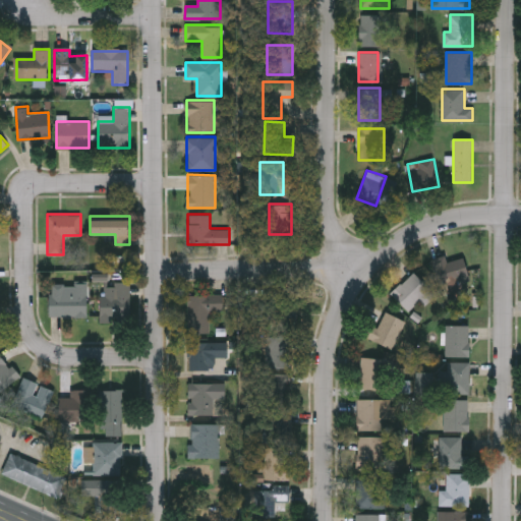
[(431,259),(445,256),(446,263),(463,257),(469,282),(440,290),(431,259)]
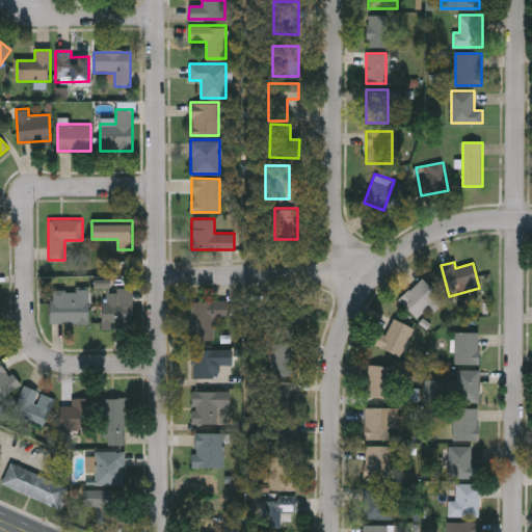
[(439,296),(417,319),(398,301),(421,278),(439,296)]
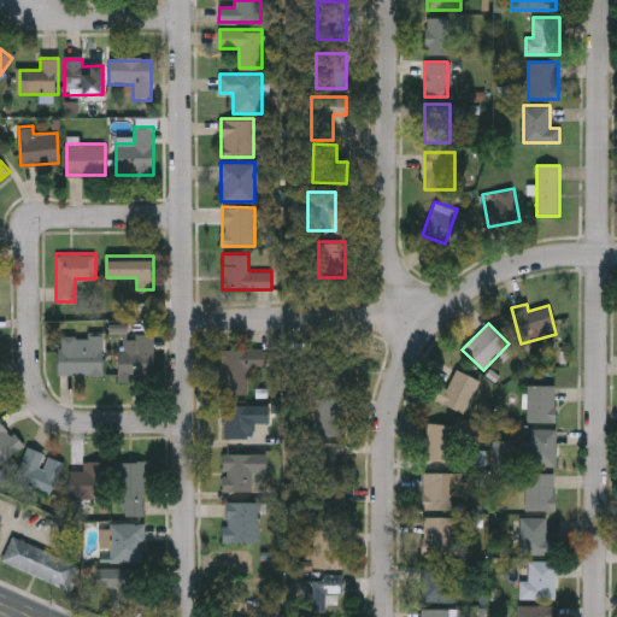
[(154,334),(154,380),(116,380),(116,334),(154,334)]
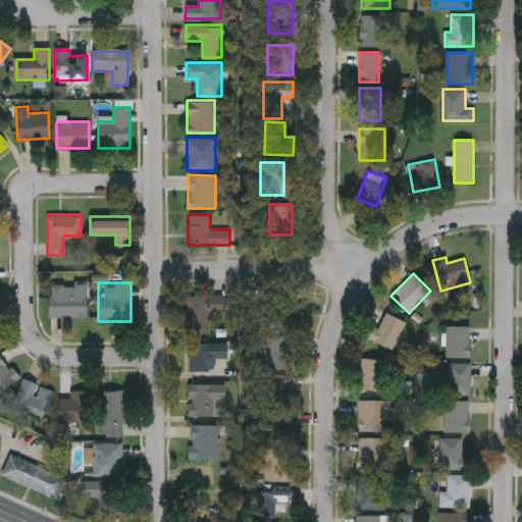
[(49,294),(61,294),(61,283),(88,283),(88,317),(49,317),(49,294)]
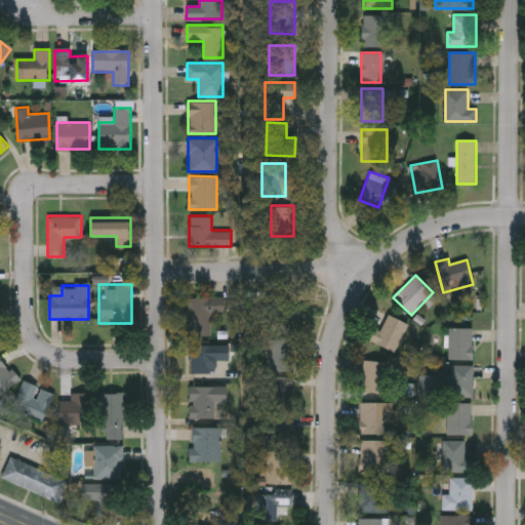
[(211,334),(189,334),(189,296),(225,296),(225,313),(211,313),(211,334)]
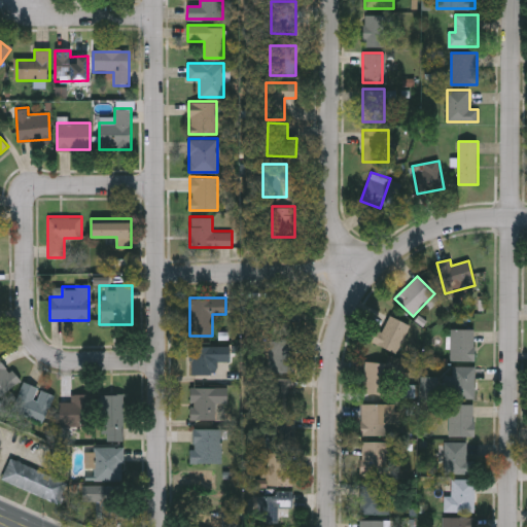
[(303,304),(303,336),(279,336),(279,304),(303,304)]
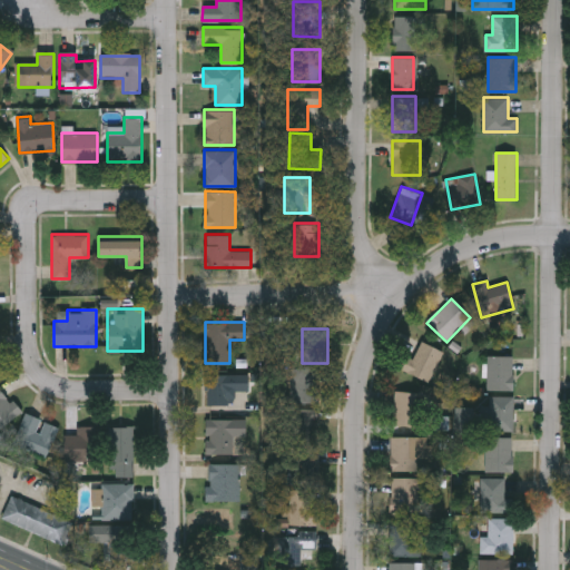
[(400,373),(403,355),(415,357),(418,344),(439,349),(433,379),(400,373)]
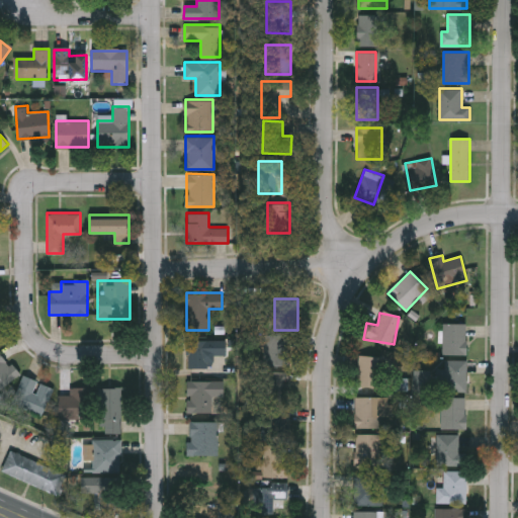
[(466,324),(466,355),(442,355),(442,324),(466,324)]
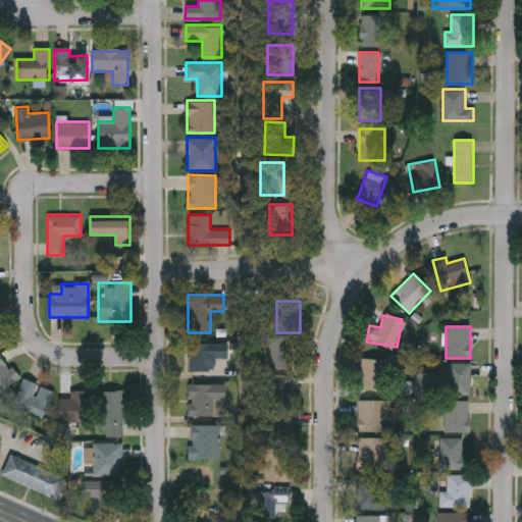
[(291,335),(291,368),(266,368),(266,335),(291,335)]
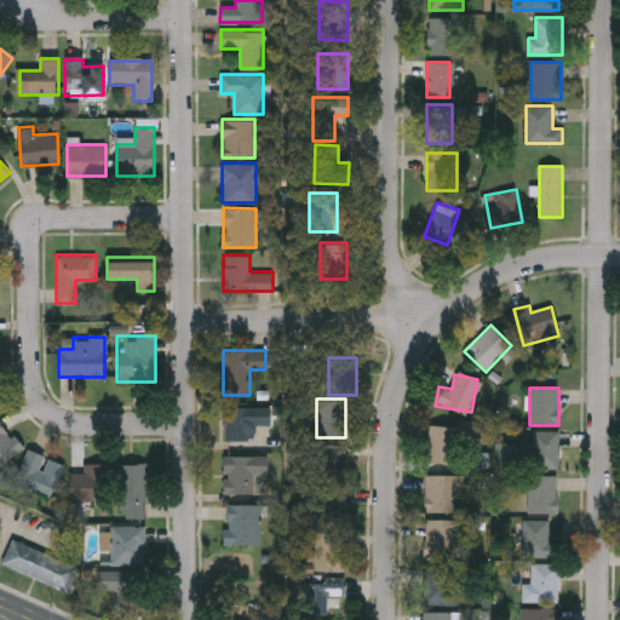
[(270,406),(270,424),(253,424),(253,440),(223,440),(223,406),(270,406)]
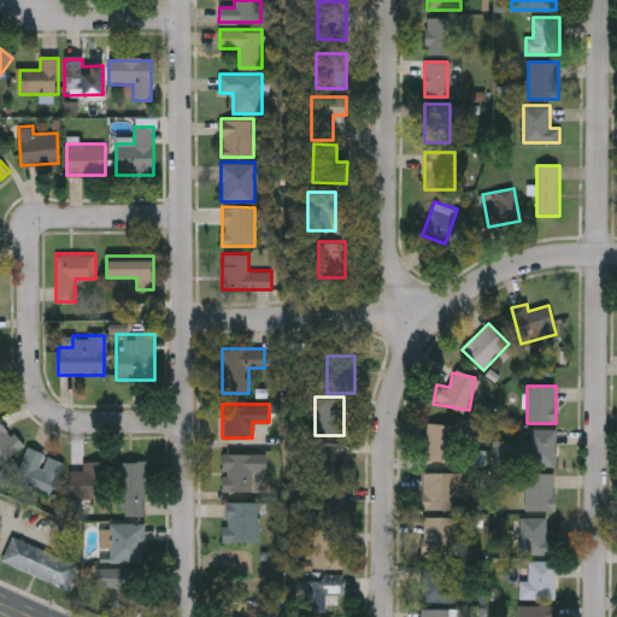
[(0,416),(22,446),(0,462),(0,416)]
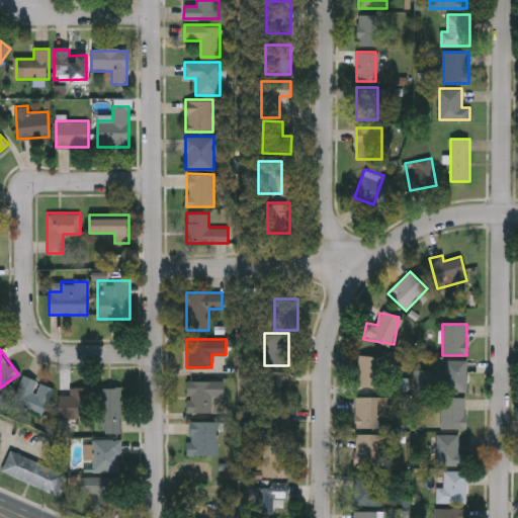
[(384,389),(355,385),(359,355),(389,358),(384,389)]
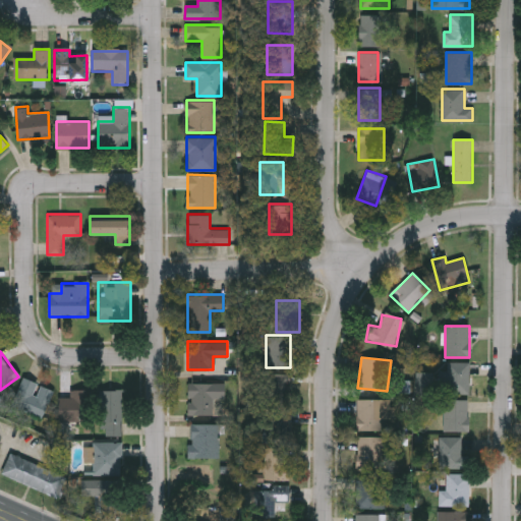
[(469,362),(469,393),(439,393),(439,362),(469,362)]
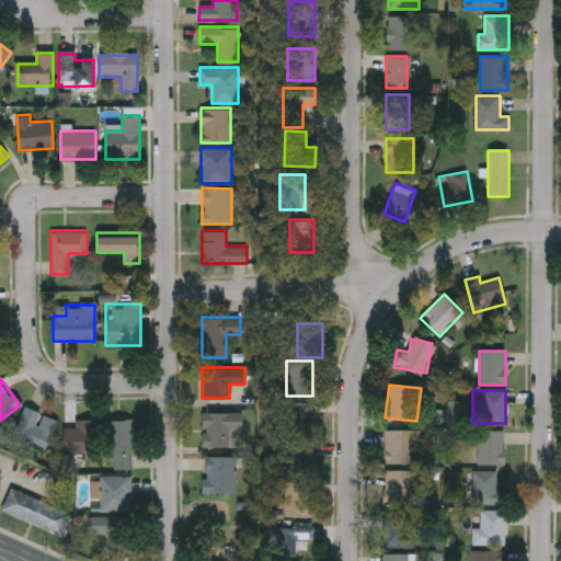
[(310,401),(310,436),(285,436),(285,401),(310,401)]
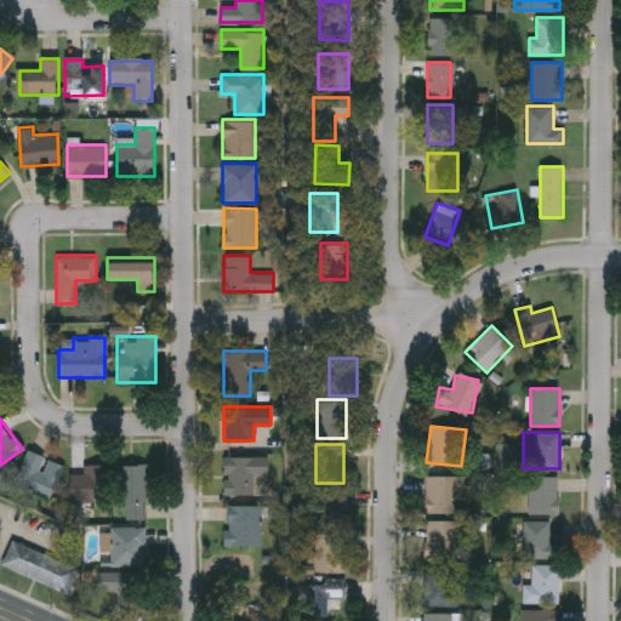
[(496,468),(496,444),(517,444),(517,468),(496,468)]
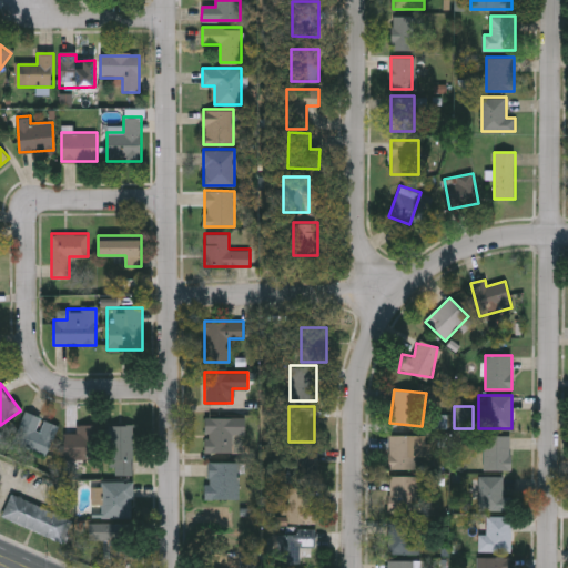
[(59,425),(46,455),(12,439),(26,409),(59,425)]
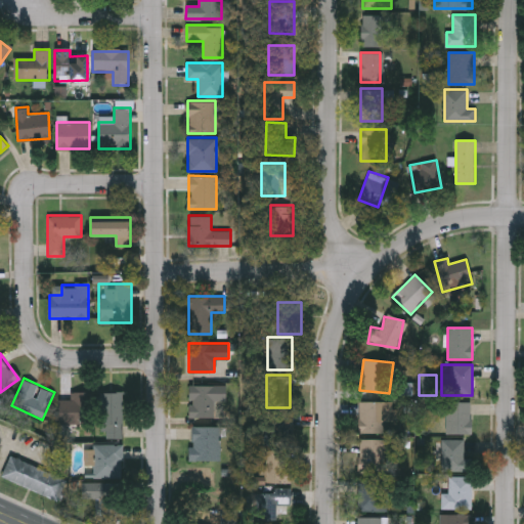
[(214,400),(214,417),(188,417),(188,384),(225,384),(225,400),(214,400)]
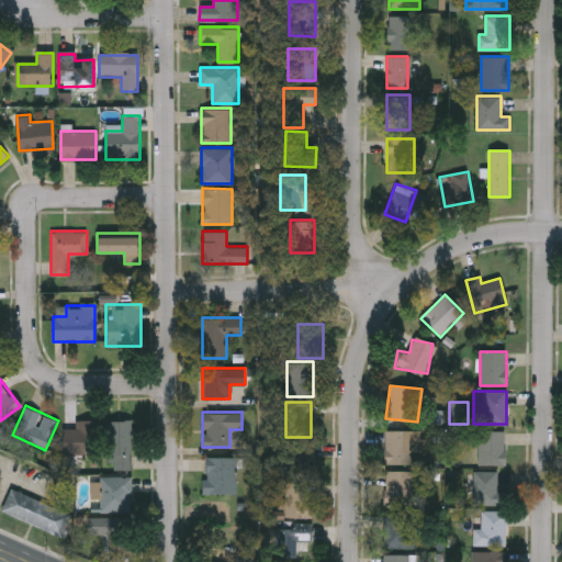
[(76,418),(99,419),(98,453),(64,452),(65,427),(76,427),(76,418)]
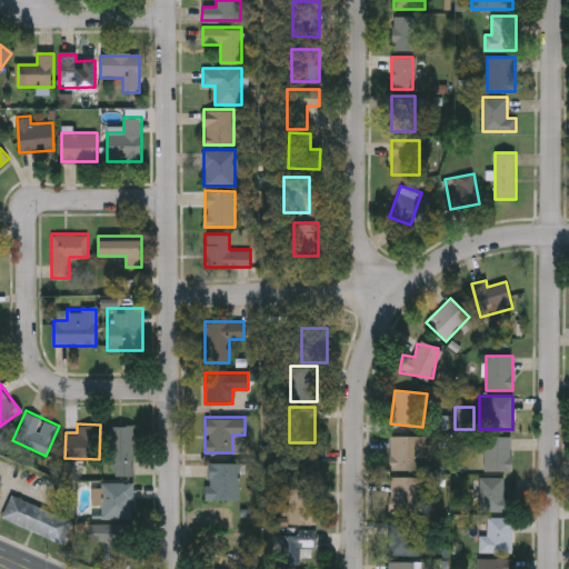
[(133,473),(109,473),(109,425),(133,425),(133,473)]
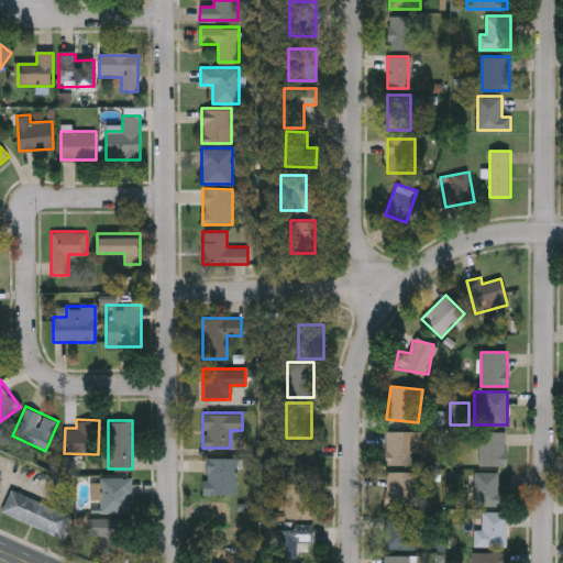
[(385,465),(385,431),(423,431),(423,452),(411,452),(411,465),(385,465)]
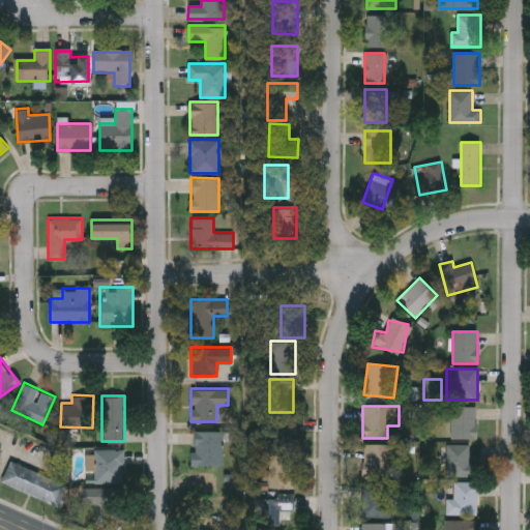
[(476,407),(476,438),(451,438),(451,407),(476,407)]
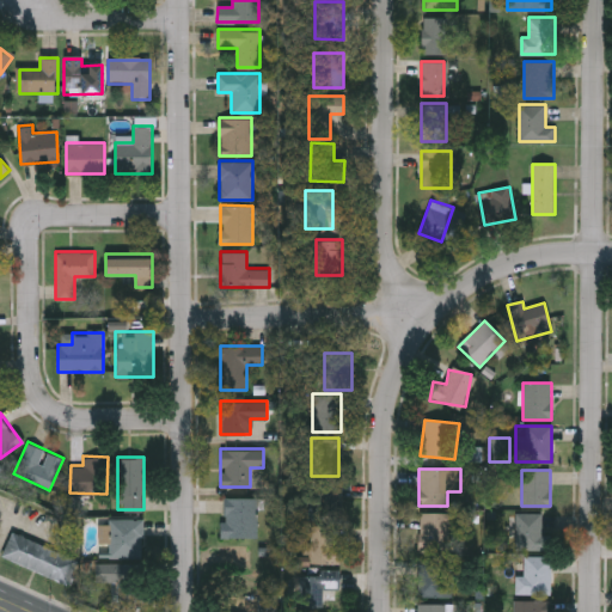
[(342,481),(342,519),(314,519),(314,481),(342,481)]
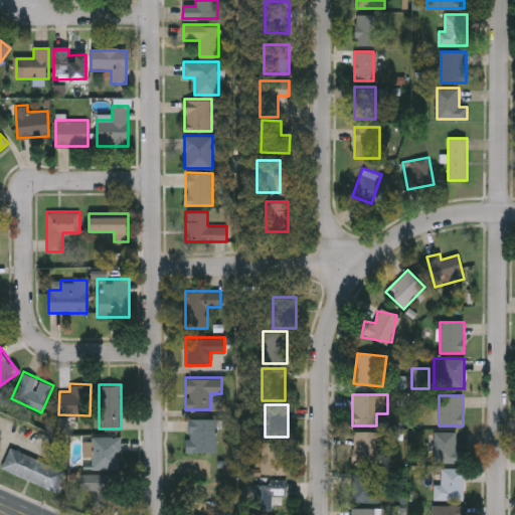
[(187,452),(187,417),(216,417),(216,452),(187,452)]
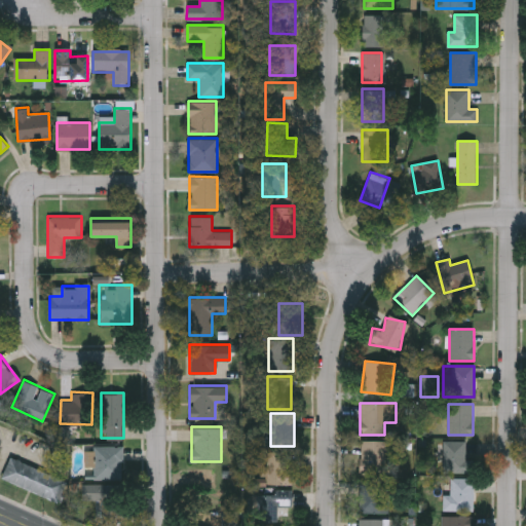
[(360,441),(384,441),(384,474),(360,474),(360,441)]
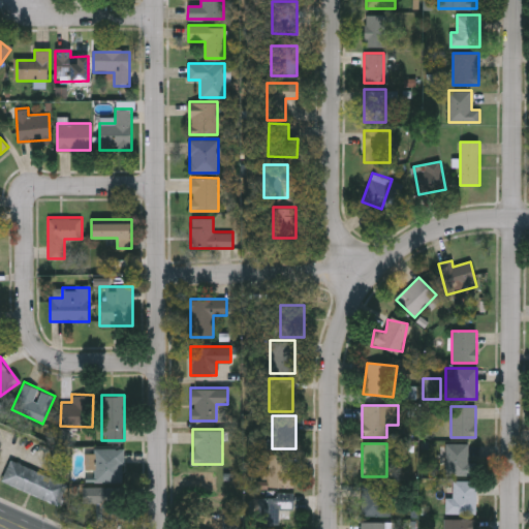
[(444,475),(444,443),(469,443),(469,463),(472,463),(472,475),(444,475)]
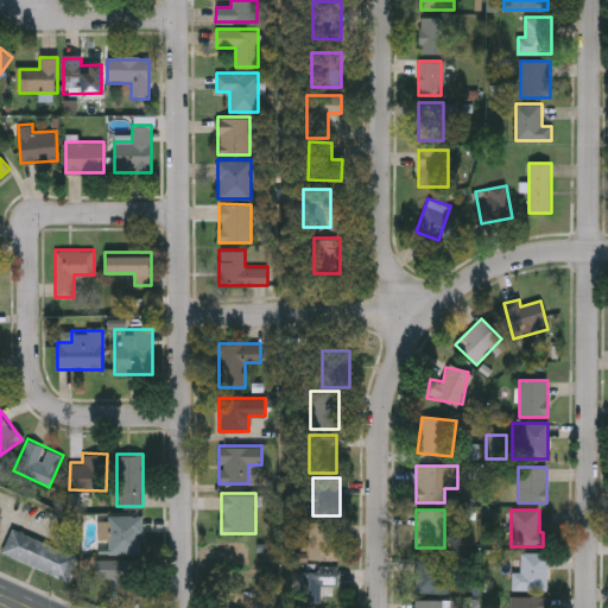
[(143,514),(143,552),(109,552),(109,538),(107,538),(107,514),(143,514)]
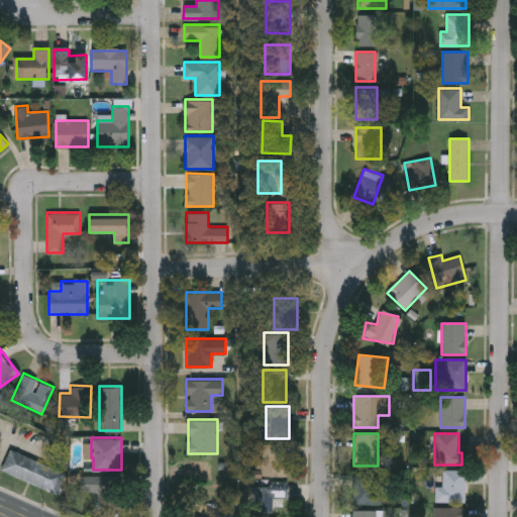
[(262,442),(283,442),(283,476),(262,476),(262,442)]
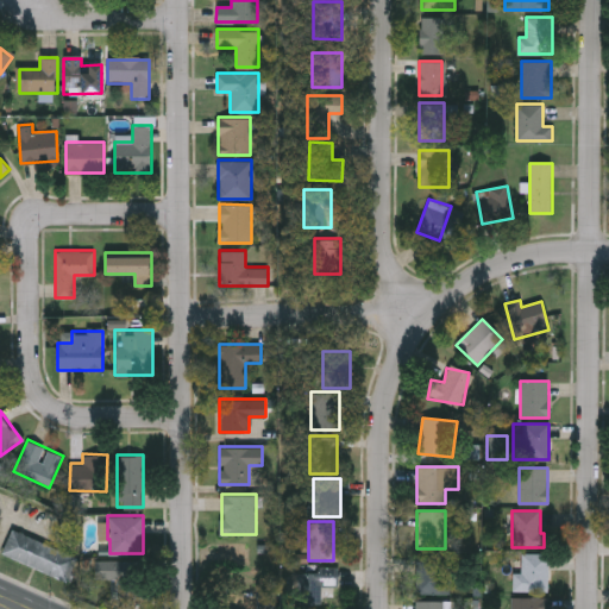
[(68,581),(1,554),(11,529),(77,556),(68,581)]
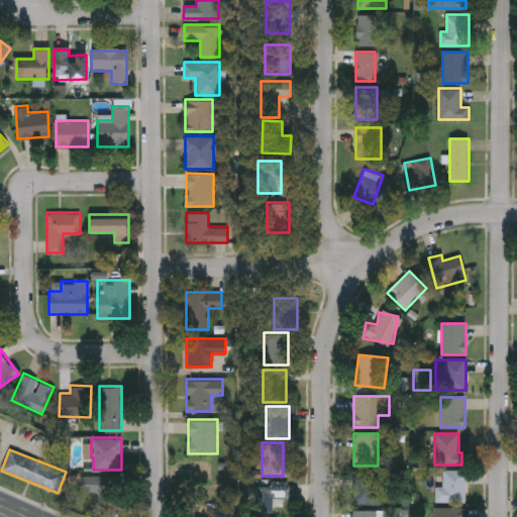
[(466,470),(466,502),(437,502),(437,470),(466,470)]
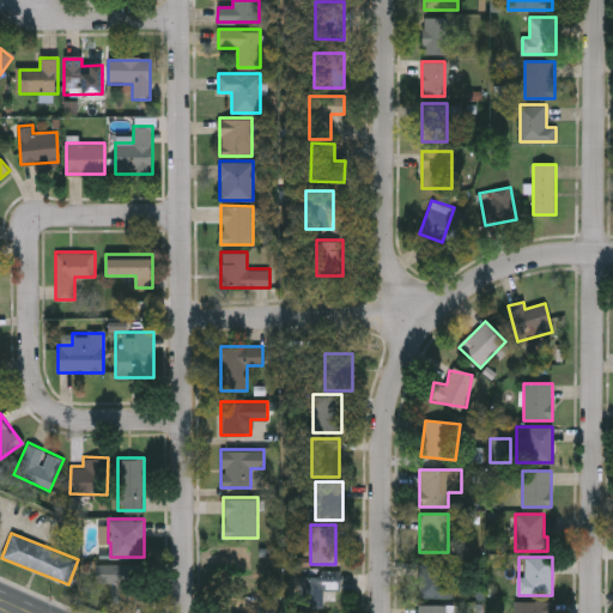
[(419,599),(419,562),(453,562),(453,599),(419,599)]
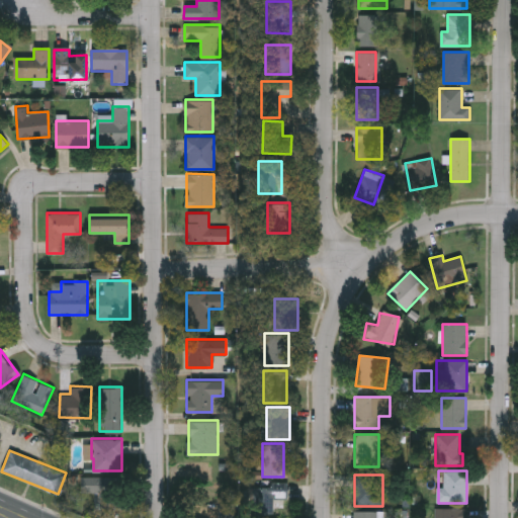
[(100,492),(82,492),(82,477),(114,477),(114,492),(120,492),(120,508),(100,508),(100,492)]
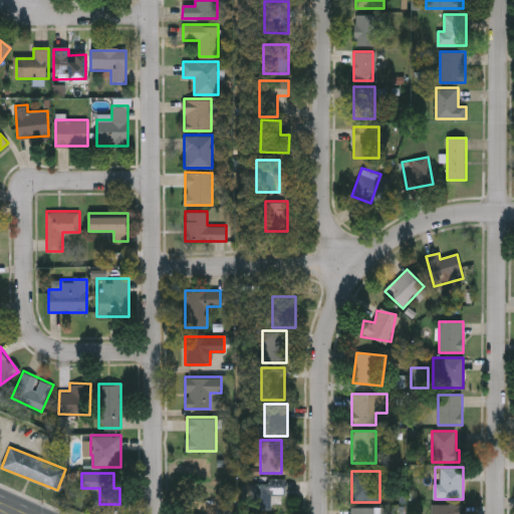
[(258,506),(258,479),(282,479),(282,506),(258,506)]
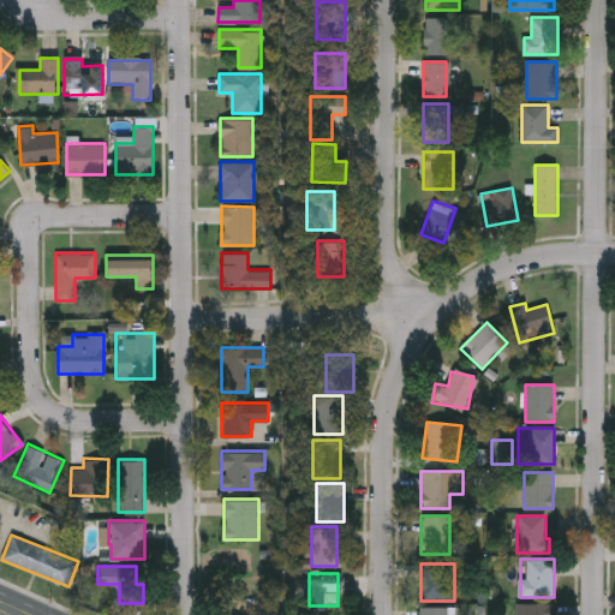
[(551,614),(515,614),(515,603),(551,603),(551,614)]
